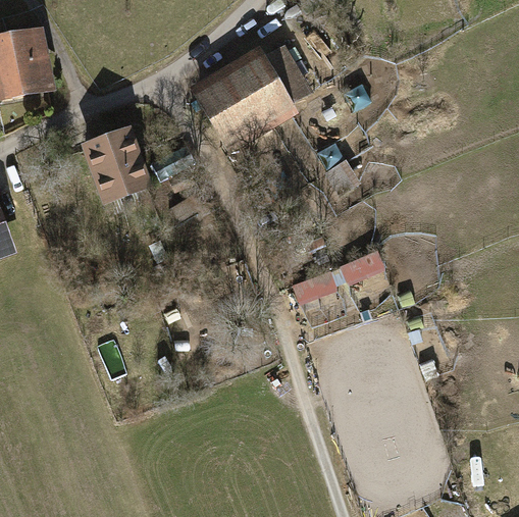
[(0,99),(52,90),(41,24),(0,32),(0,99)]
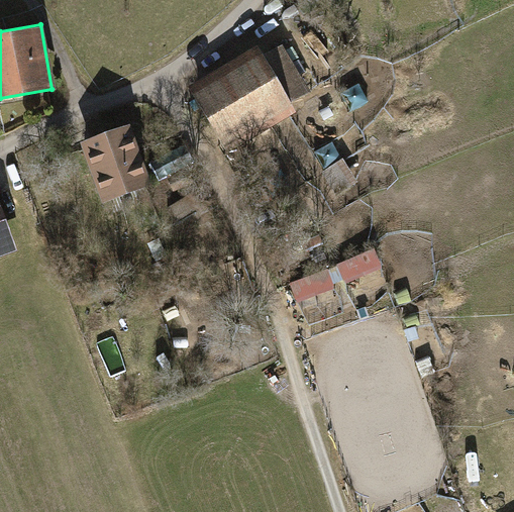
[(254,47),(190,85),(226,148),(290,111),(294,109),(289,101),(308,90),(281,41),(259,55),(254,47)]
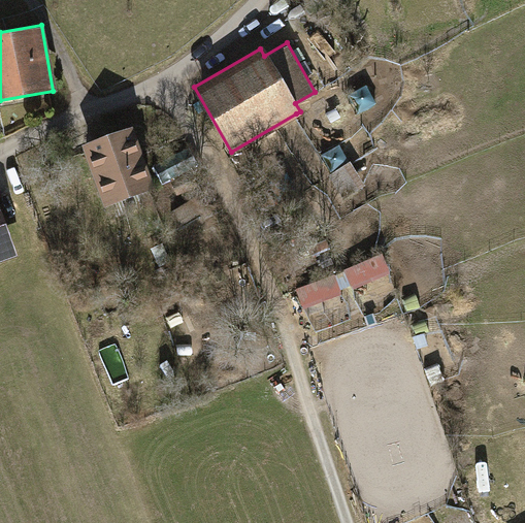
[(78,144),(100,205),(153,187),(130,126),(78,144)]
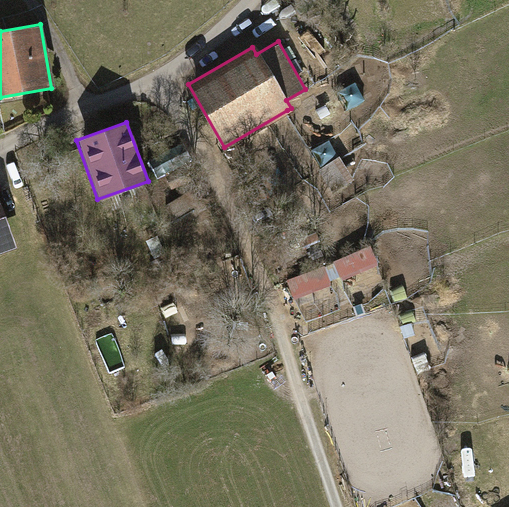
[(318,169),(333,193),(337,191),(354,180),(339,156),(322,166),(318,169)]
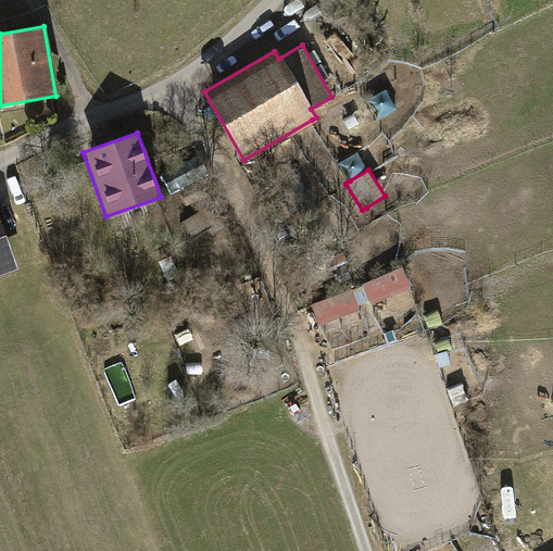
[(0,271),(15,265),(0,223),(0,271)]
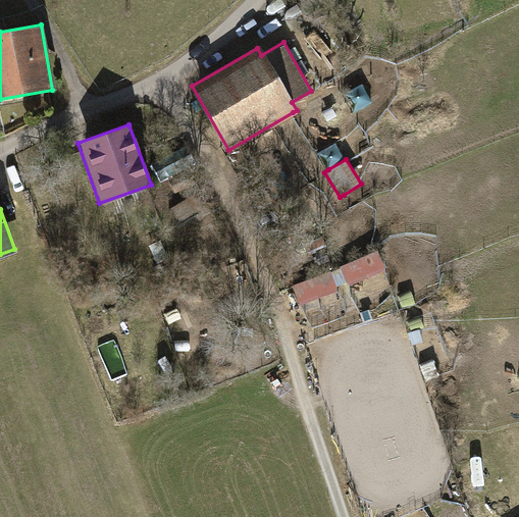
[(355,285),(392,267),(382,248),(346,265),(355,285)]
